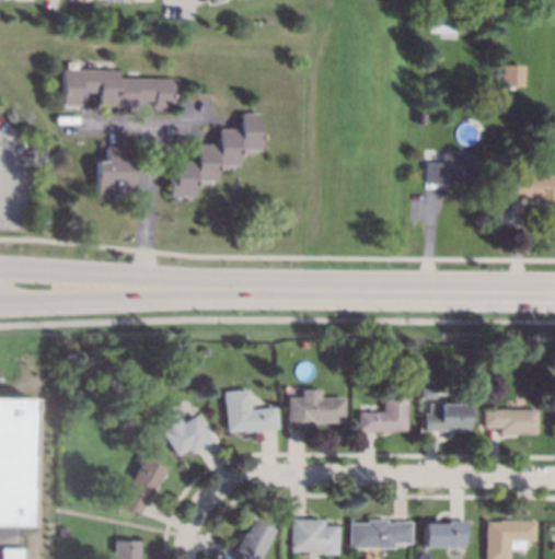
[(460,10),(459,34),(431,32),(432,9),(460,10)]
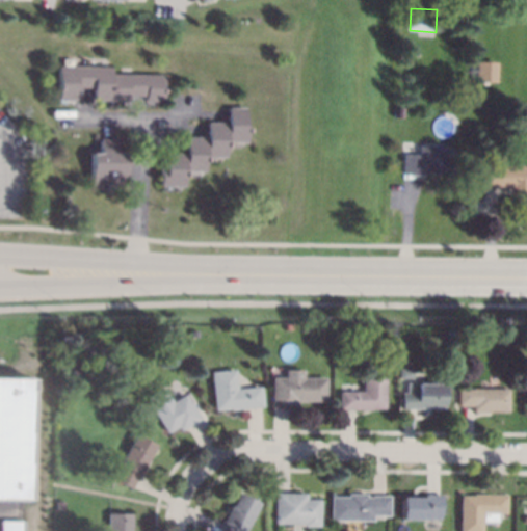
[(500,62),(499,83),(477,82),(478,62),(500,62)]
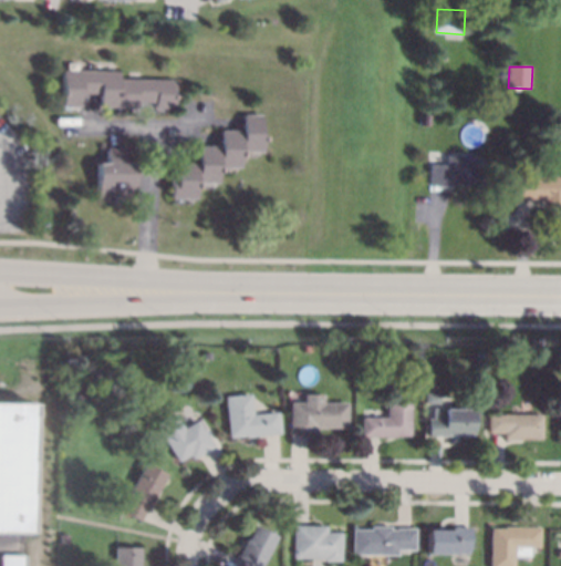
[(124,79),(178,80),(178,109),(159,109),(159,103),(141,102),(141,107),(104,106),(104,94),(86,93),(86,107),(66,106),(68,70),(124,71),(124,79)]
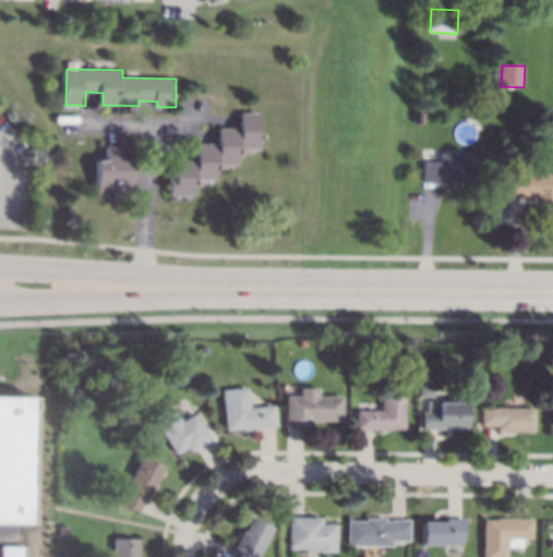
[(262,149),(242,148),(242,164),(220,164),(219,180),(199,180),(197,194),(172,194),(172,178),(177,178),(178,158),(200,158),(200,143),(221,143),(221,128),(243,128),(243,112),(263,112),(262,149)]
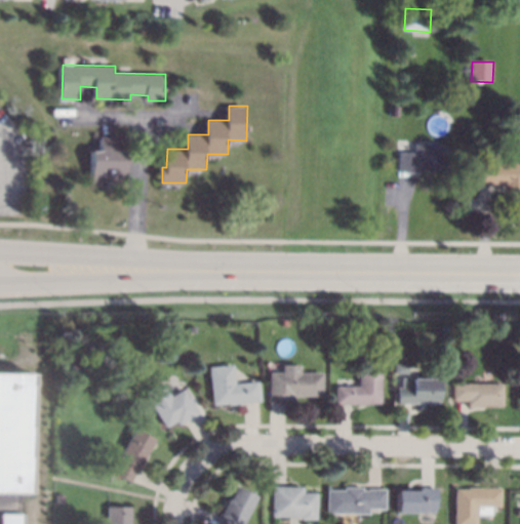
[(401,107),(400,117),(393,116),(393,106),(401,107)]
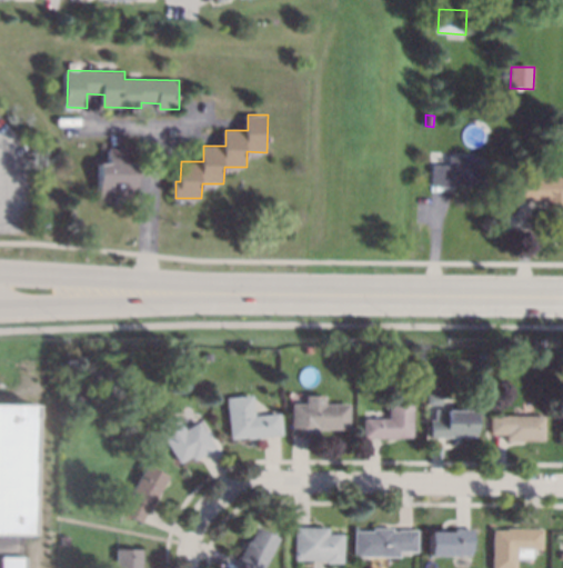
[(130,163),(139,163),(139,198),(101,197),(101,162),(111,163),(111,149),(130,149),(130,163)]
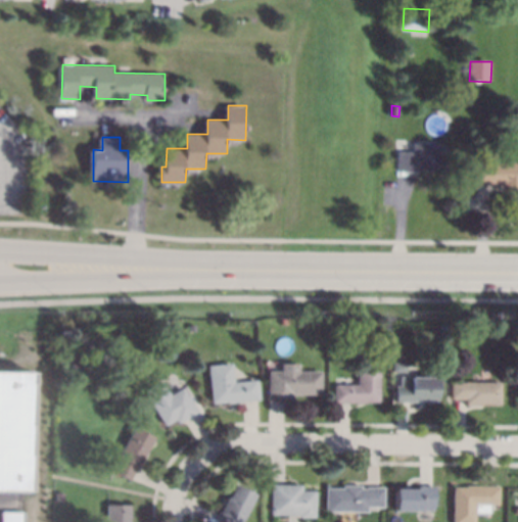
[(450,144),(449,171),(418,170),(418,172),(398,171),(399,151),(415,152),(415,143),(450,144)]
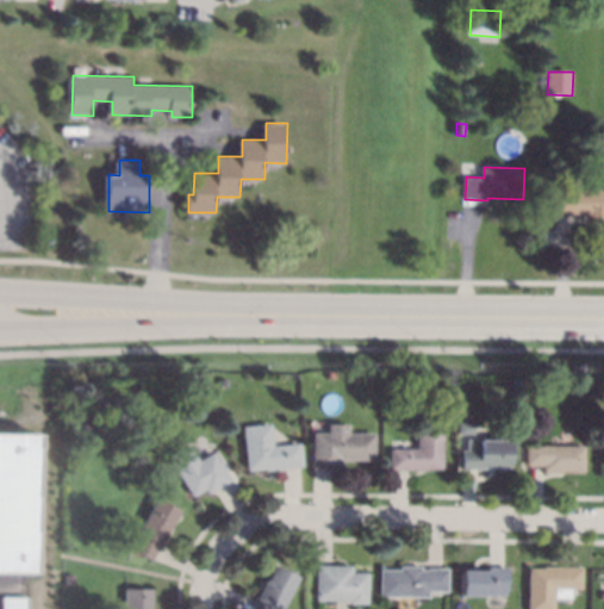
[(201,387),(188,389),(188,377),(201,377),(201,387)]
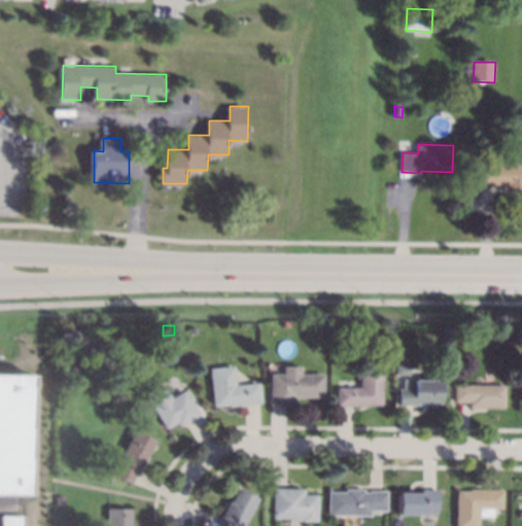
[(355,370),(348,371),(347,363),(354,362),(355,370)]
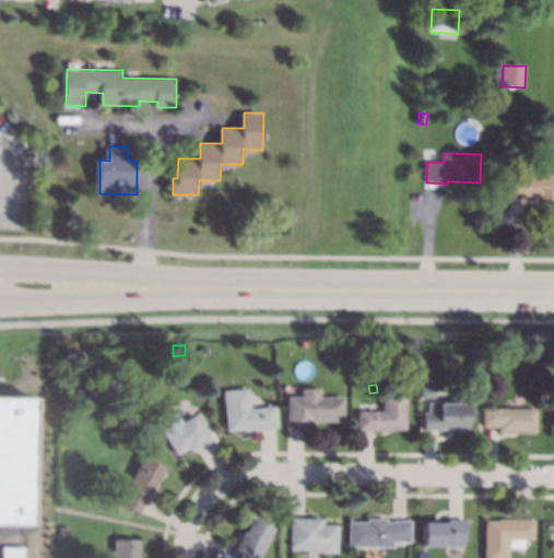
[(322,398),(346,398),(346,420),(346,423),(316,423),(316,431),(308,431),(292,431),(290,431),(291,396),(304,398),(304,389),(322,389),(322,398)]
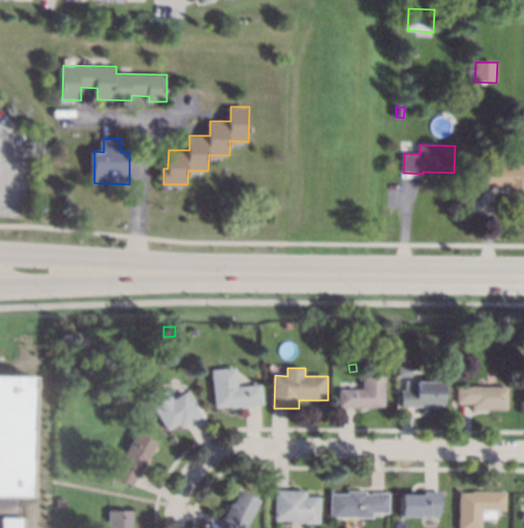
[(413,376),(401,376),(401,368),(413,368),(413,376)]
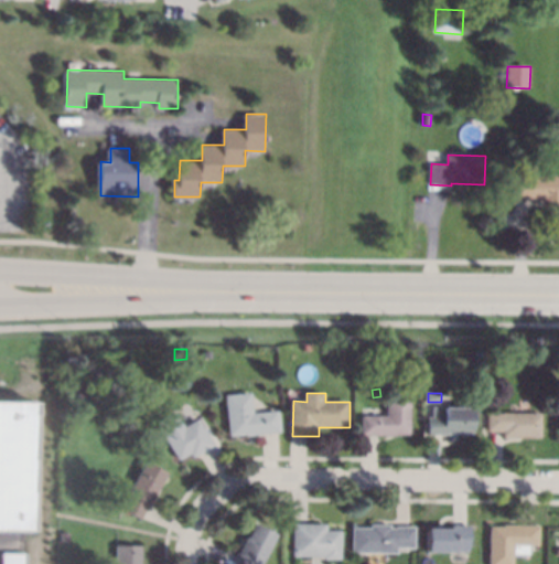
[(255,414),(280,412),(280,413),(282,433),(281,433),(267,435),(248,437),(248,435),(233,436),(228,398),(228,396),(253,394),(255,414)]
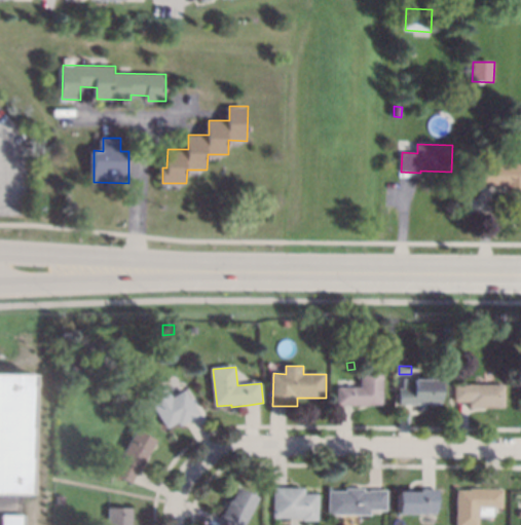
[(384,405),(371,405),(371,406),(356,406),(341,406),(340,406),(340,387),(363,388),(363,367),(385,367),(384,405)]
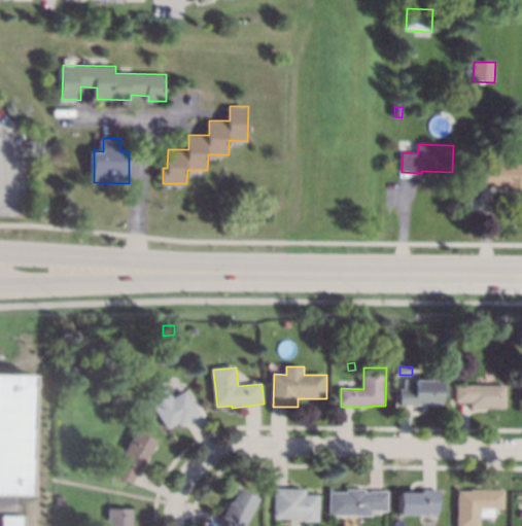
[(0,375),(0,494),(32,495),(34,376),(0,375)]
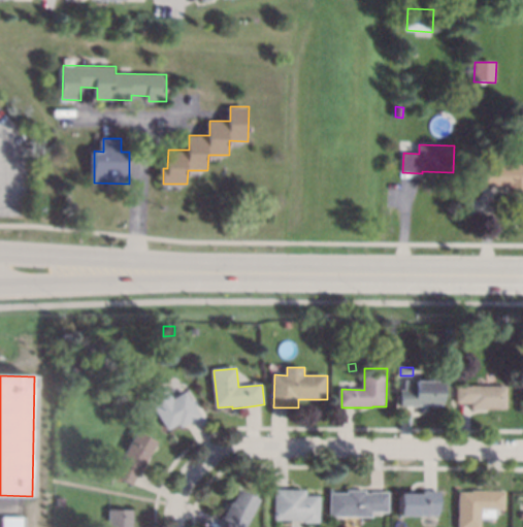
[(445,386),(445,406),(419,406),(419,407),(417,407),(404,407),(402,407),(402,393),(402,382),(445,382),(445,386)]
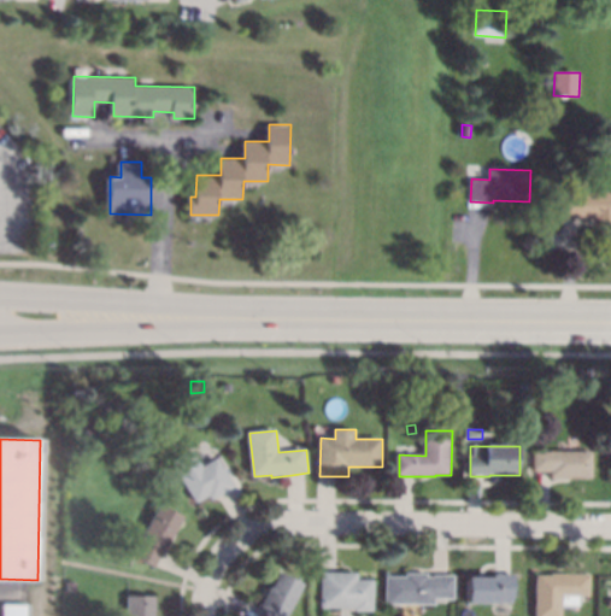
[(204,467),(219,457),(221,459),(238,487),(235,487),(217,499),(213,502),(211,497),(199,504),(189,487),(174,463),(194,451),(204,467)]
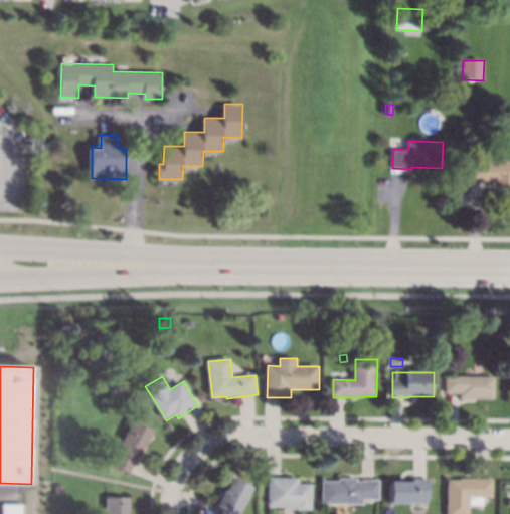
[(496,398),(479,398),(479,400),(463,400),(462,400),(462,394),(451,394),(448,394),(449,376),(496,377),(496,398)]
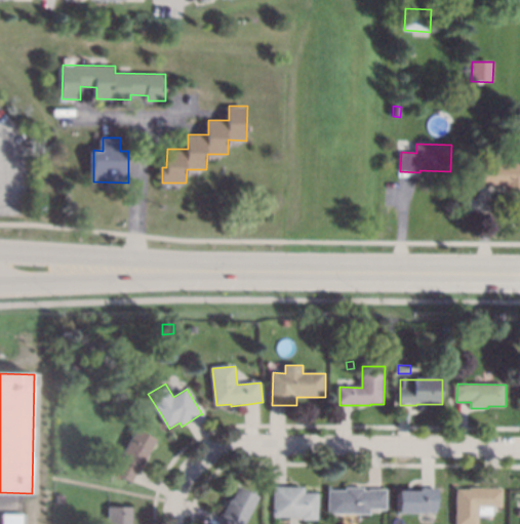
[(143,432),(159,441),(143,469),(136,481),(135,483),(126,478),(118,474),(124,461),(122,459),(140,430),(143,432)]
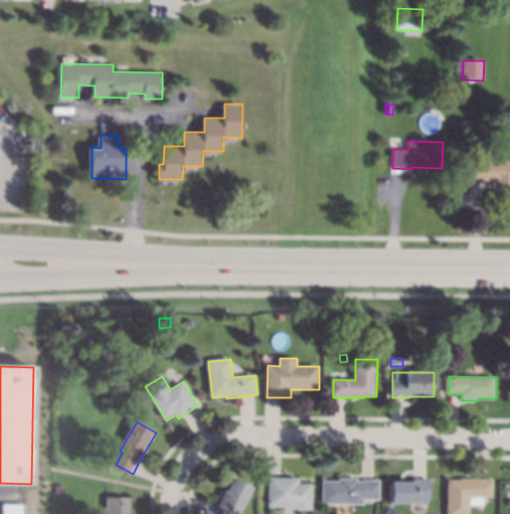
[(255,488),(252,492),(241,513),(217,513),(221,507),(219,506),(227,490),(229,491),(235,478),(255,488)]
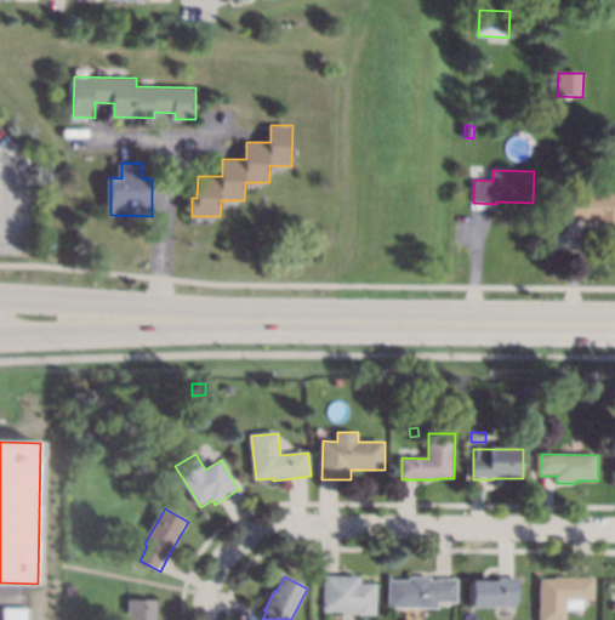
[(362,584),(379,584),(377,615),(376,615),(359,615),(359,613),(349,613),(325,613),(326,576),(328,576),(343,576),(362,578),(362,584)]
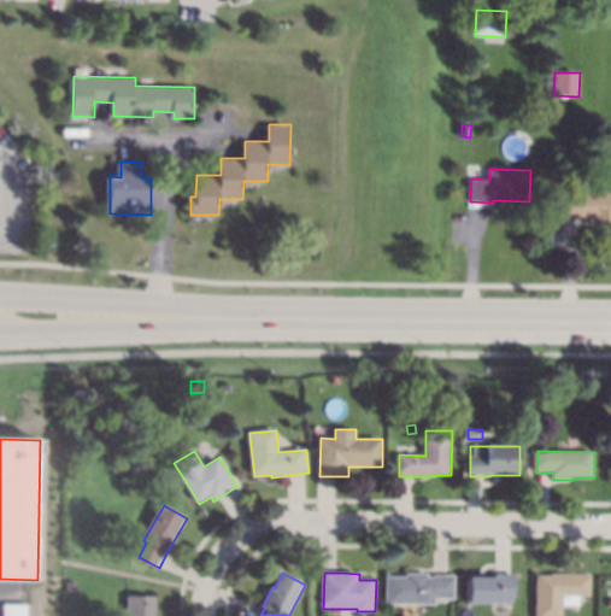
[(430,578),(435,578),(435,575),(439,575),(451,575),(457,575),(457,599),(439,599),(438,605),(389,605),(389,578),(409,578),(409,574),(430,574),(430,578)]
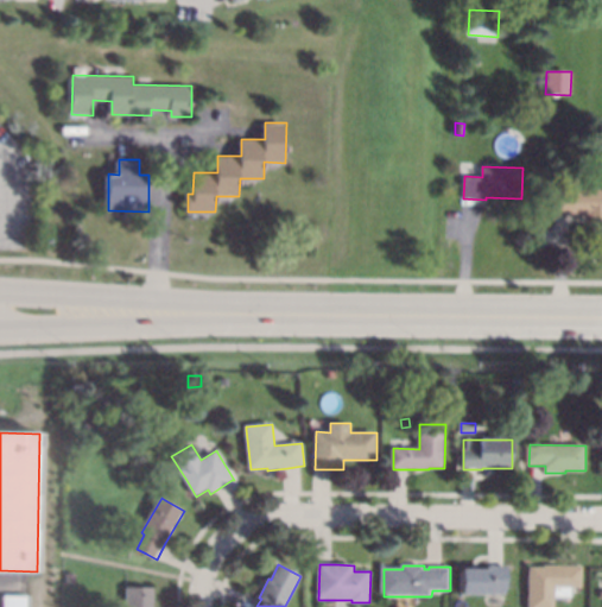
[(511,588),(507,588),(507,595),(463,595),(463,594),(463,569),(490,569),(490,567),(494,567),(507,567),(511,567),(511,588)]
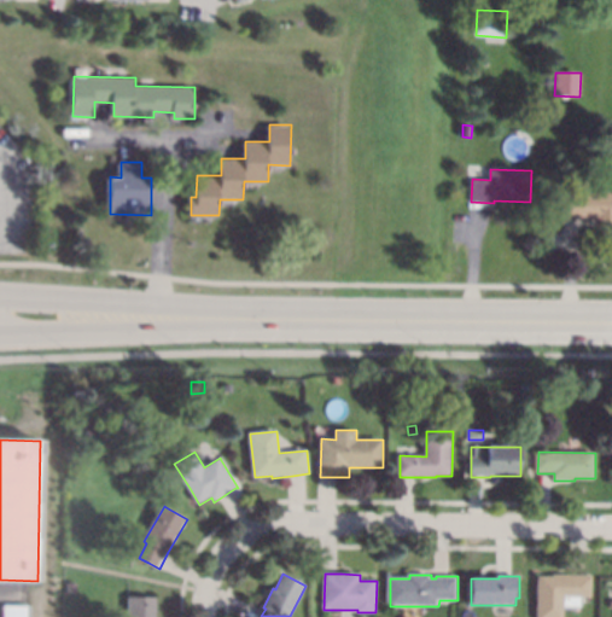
[(593,597),(583,597),(583,606),(565,606),(565,616),(540,616),(540,576),(555,576),(575,576),(590,576),(593,576),(593,597)]
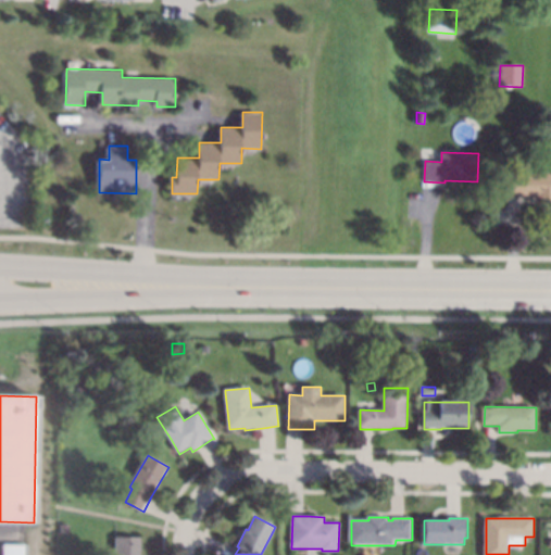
[(117,554),(119,538),(121,538),(142,538),(142,554),(117,554)]
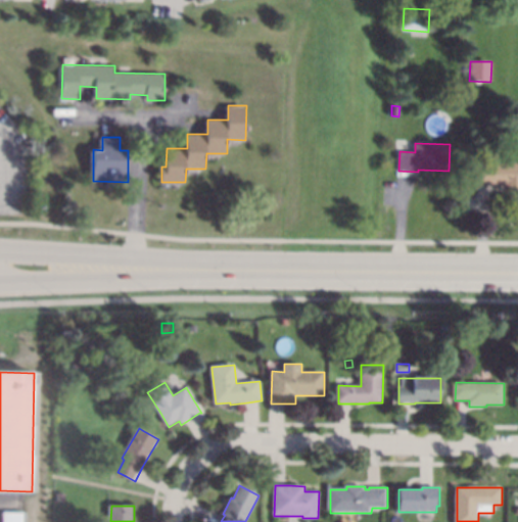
[(2,521),(3,512),(26,512),(25,521),(2,521)]
